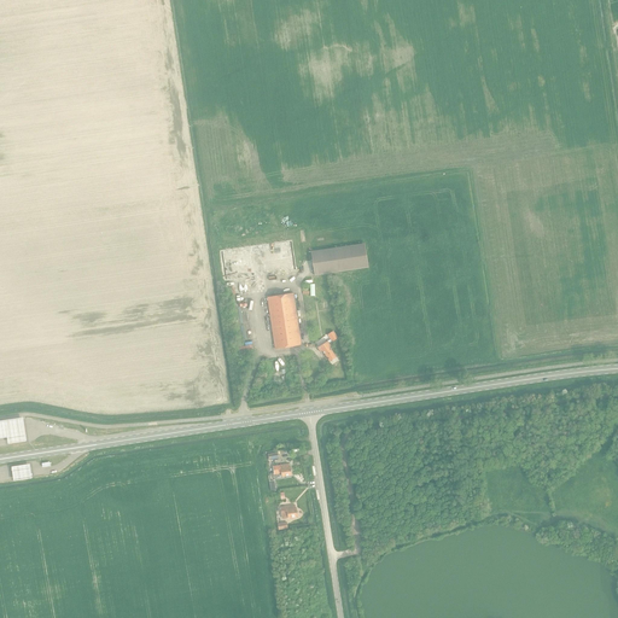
[(309,252),(313,275),(368,267),(365,243),(309,252)]
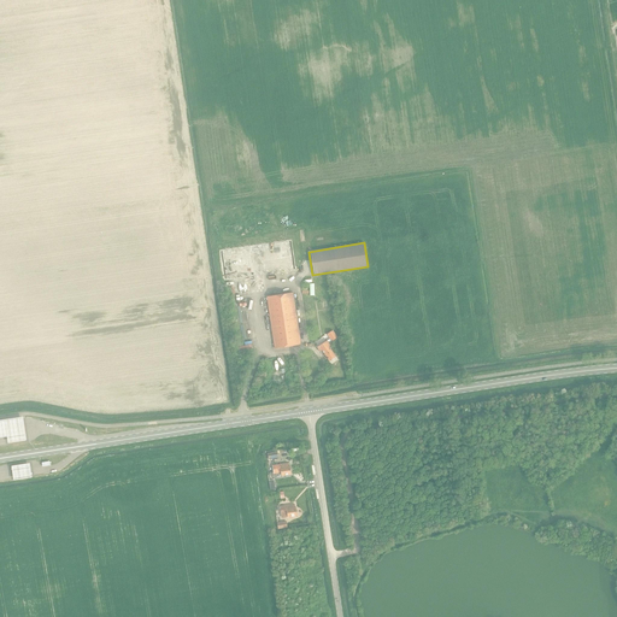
[(265,297),(274,348),(300,344),(292,293),(265,297)]
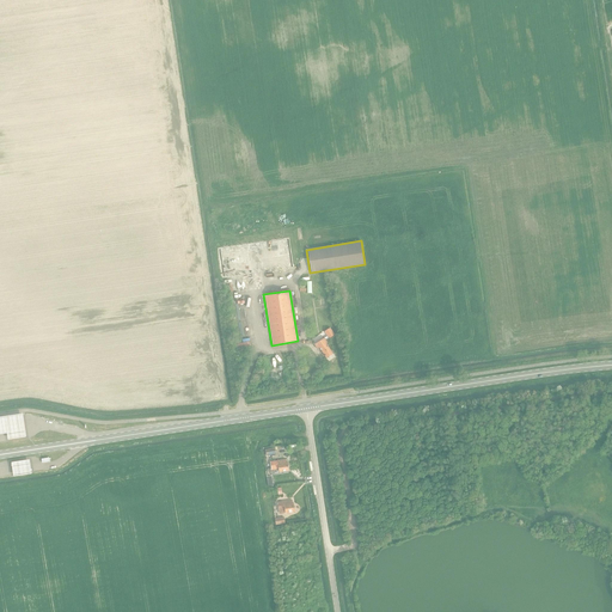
[(328,337),(334,334),(329,328),(324,331),(326,335),(313,344),(317,348),(319,347),(325,357),(332,353),(325,342),(326,342),(325,340),(328,337)]
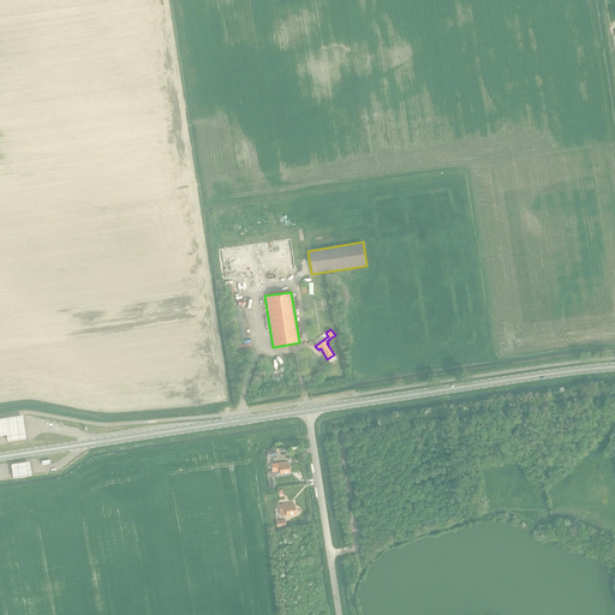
[(0,419),(0,436),(6,435),(6,439),(7,441),(25,439),(24,436),(23,422),(22,416),(0,419)]
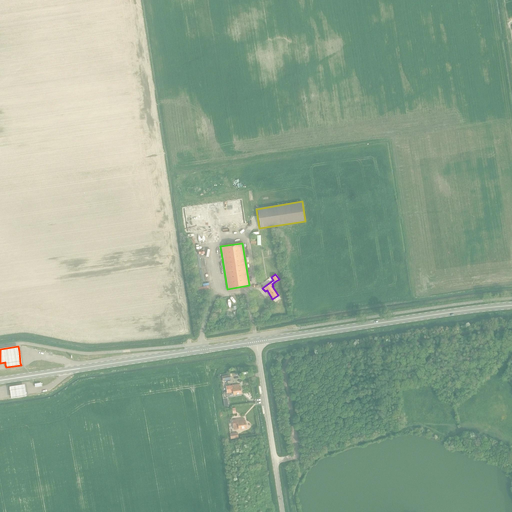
[(240,387),(239,387),(239,384),(232,385),(226,386),(227,393),(233,392),(233,395),(241,394),(240,387)]
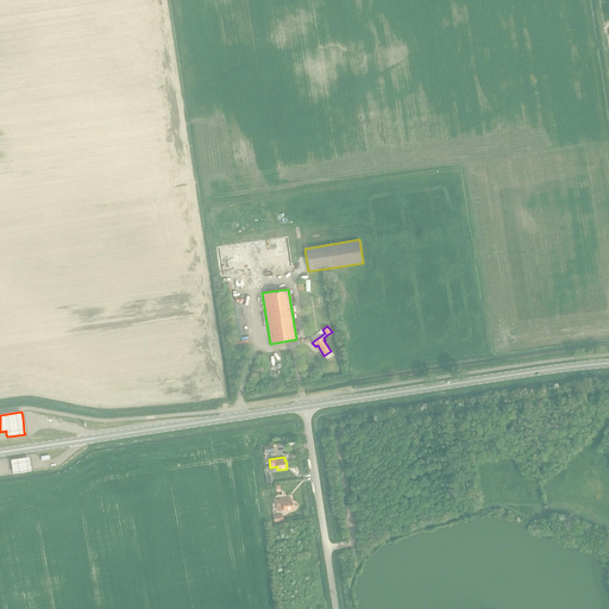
[(29,458),(10,460),(10,463),(11,471),(12,473),(31,471),(30,468),(29,460),(29,458)]
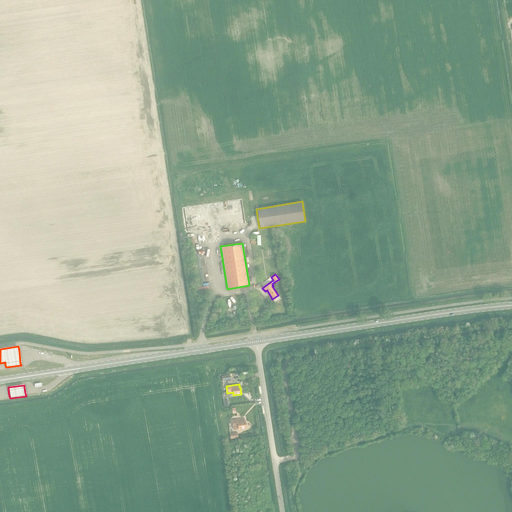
[(245,421),(244,421),(244,418),(232,420),(233,428),(238,427),(238,429),(246,428),(245,421)]
